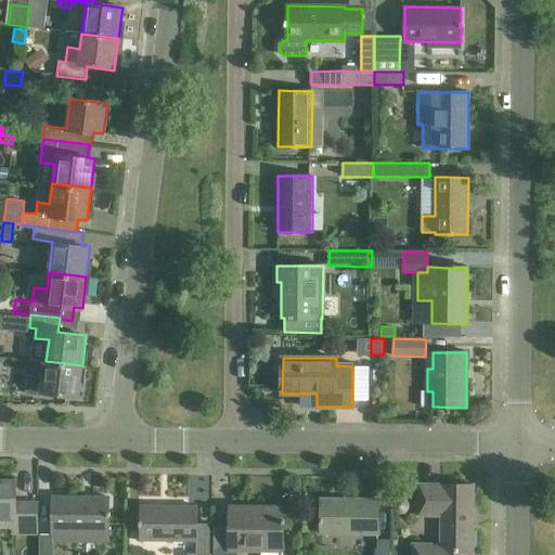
[(43,377),(28,375),(26,394),(41,396),(42,392),(78,397),(82,365),(46,361),(43,377)]
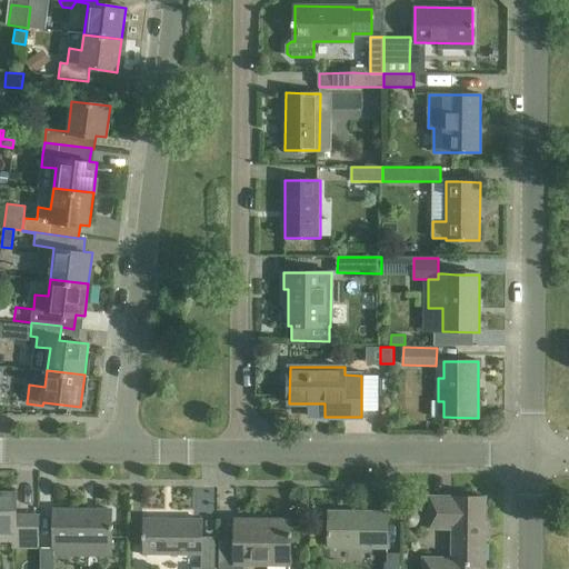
[(388,378),(379,378),(379,388),(388,388),(388,378)]
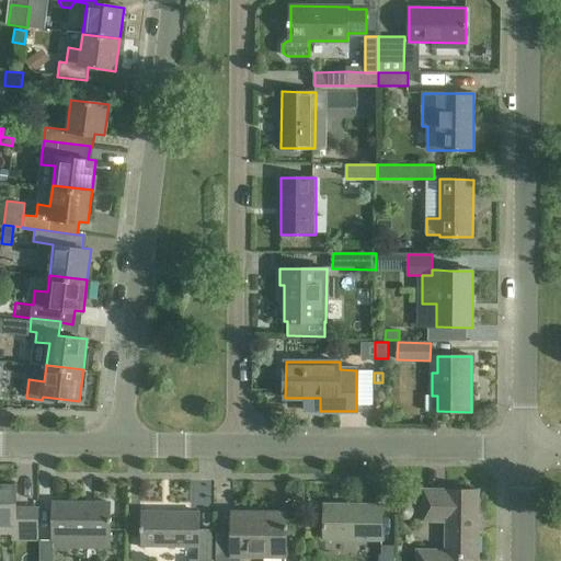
[(37,538),(37,528),(37,507),(16,507),(16,487),(0,485),(0,530),(13,531),(13,538),(37,538)]
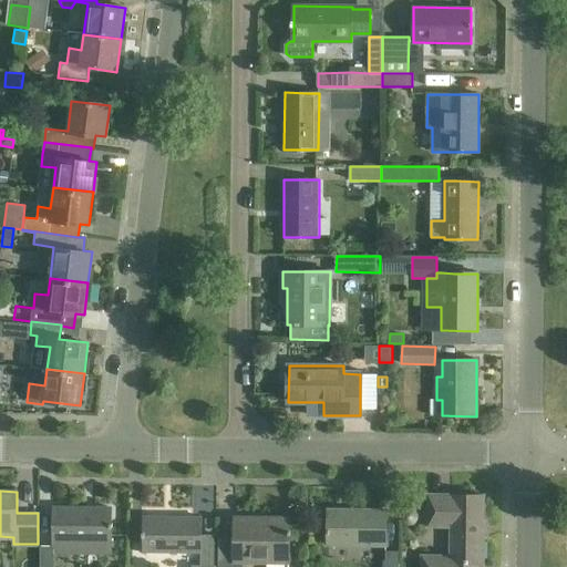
[(429,495),(429,516),(429,527),(452,527),(452,556),(422,556),(421,566),(478,566),(480,564),(484,564),(484,495),(429,495)]
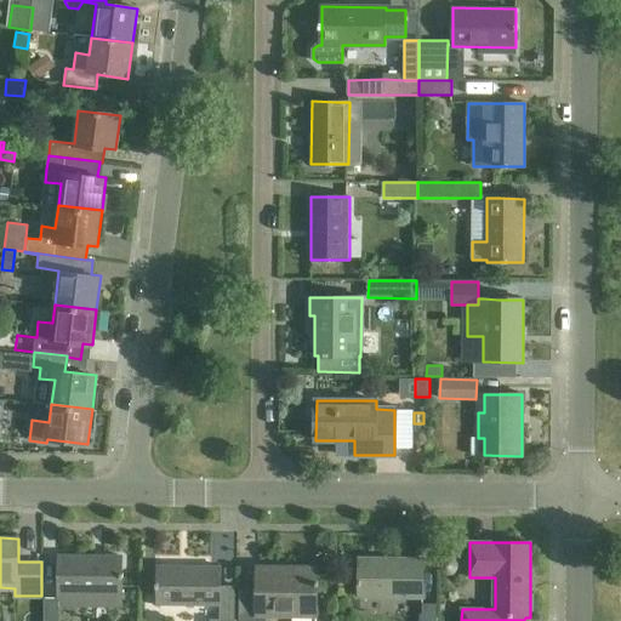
[(57,620),(58,608),(121,608),(121,557),(60,556),(60,598),(44,598),(43,620),(57,620)]
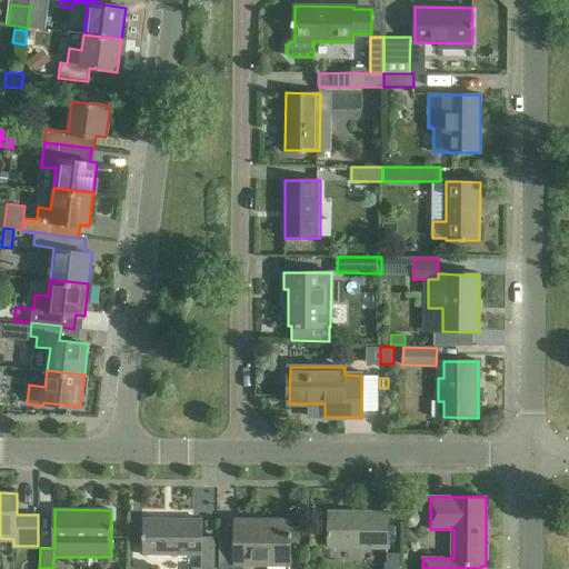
[(387,548),(387,535),(388,512),(330,511),(330,548),(387,548)]
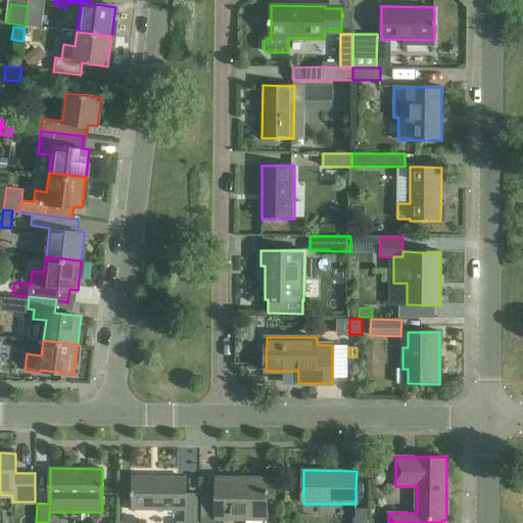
[(186,508),(186,522),(178,522),(177,522),(199,522),(198,522),(198,492),(186,492),(186,477),(133,477),(133,508),(186,508)]
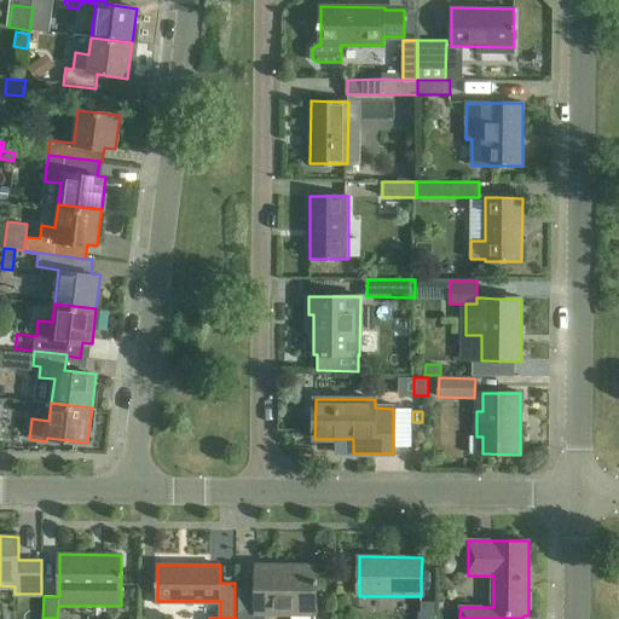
[(256,618),(256,614),(316,614),(316,566),(256,565),(256,593),(239,593),(238,618),(256,618)]
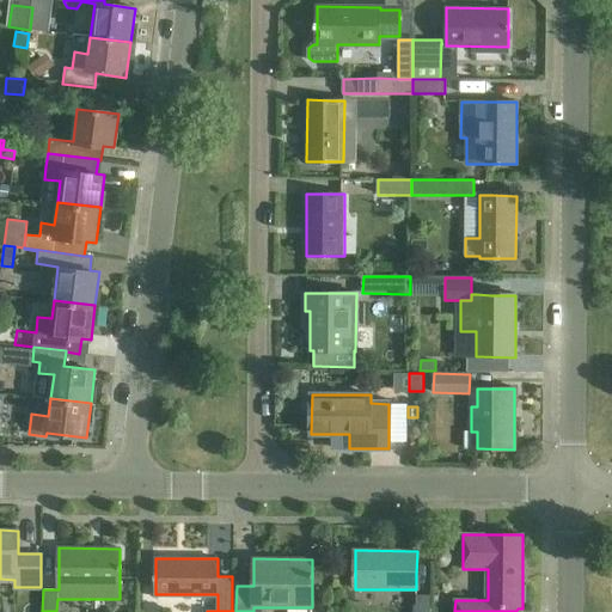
[(41,591),(28,591),(28,604),(41,604),(41,591)]
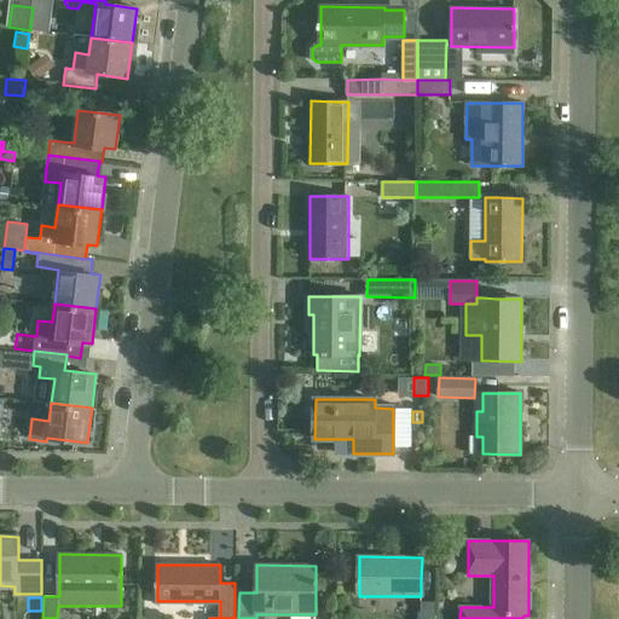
[(437,618),(437,602),(422,602),(421,618),(437,618)]
